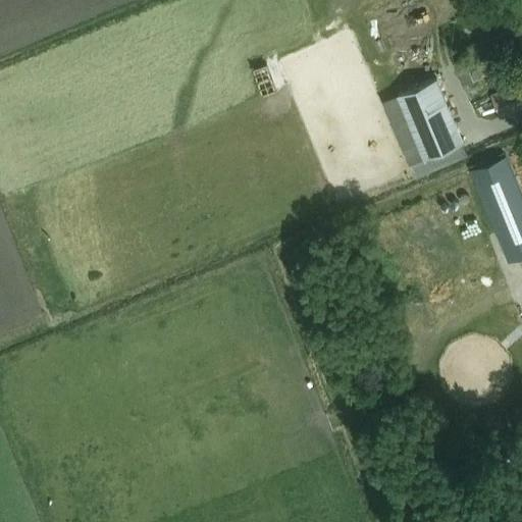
[(464,59),(451,64),(460,86),(472,80),(464,59)]
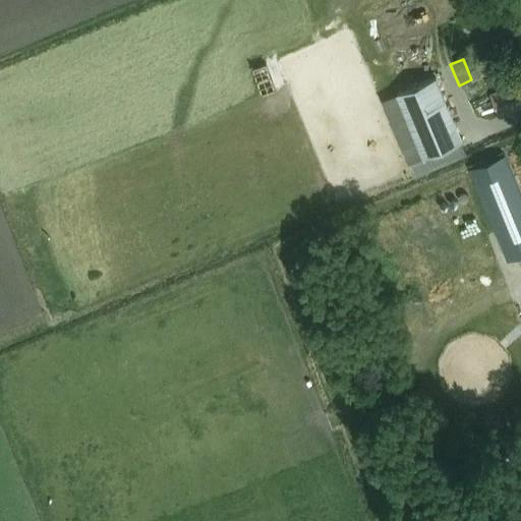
[(463,141),(436,77),(382,101),(409,164),(410,164),(416,177),(467,156),(461,141),(463,141)]
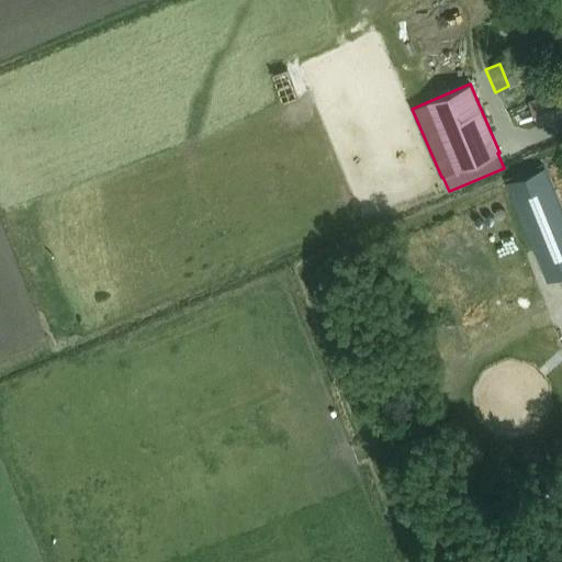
[(557,276),(561,272),(561,180),(555,164),(520,176),(557,276)]
